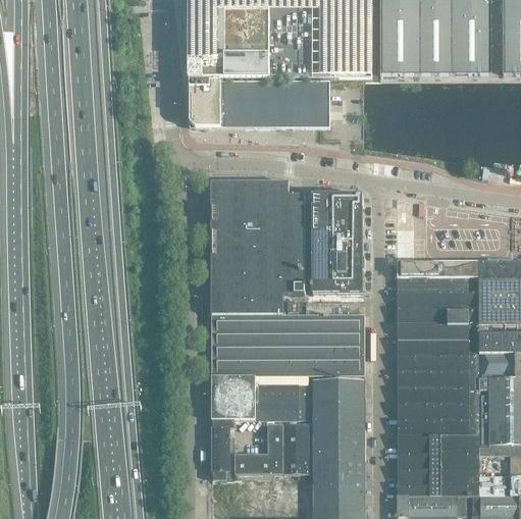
[(371,79),(371,30),(370,0),(188,0),(189,79),(190,79),(330,79),(337,79),(371,79)]
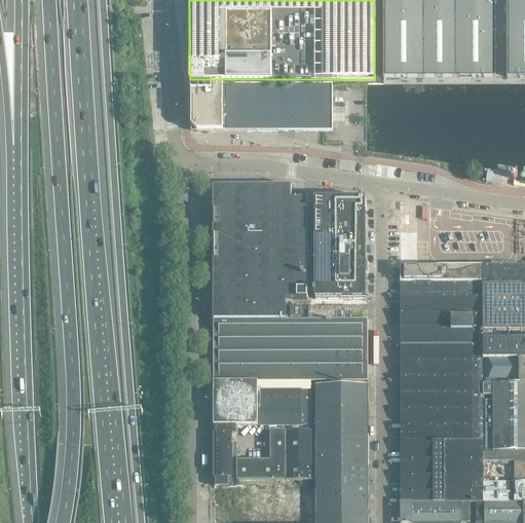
[(421,75),(420,0),(381,0),(382,75),(421,75)]
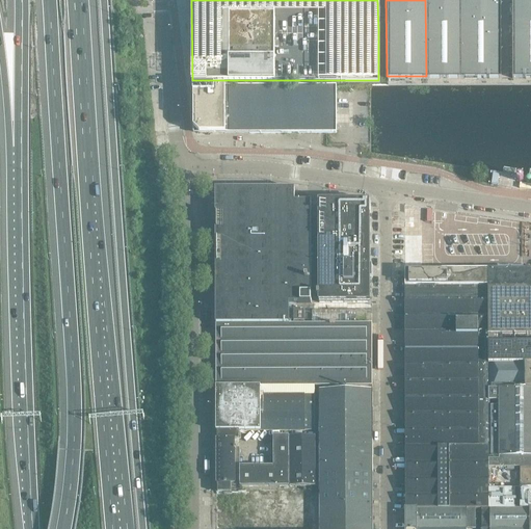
[(460,76),(459,0),(425,0),(426,76),(460,76)]
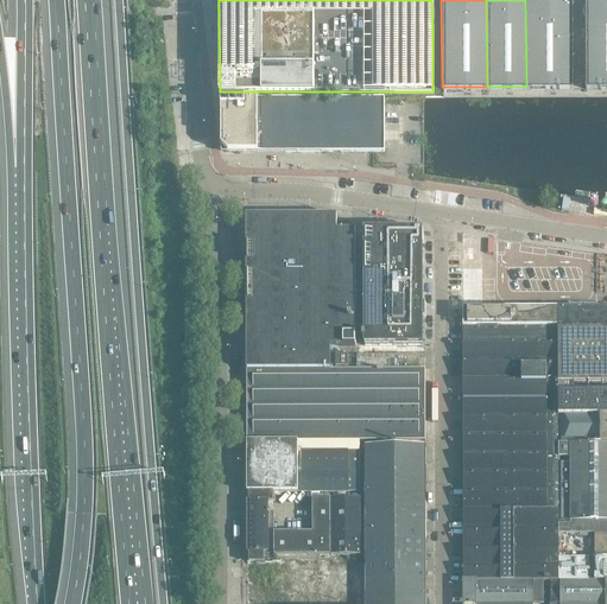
[(573,87),(571,0),(525,0),(526,87),(573,87)]
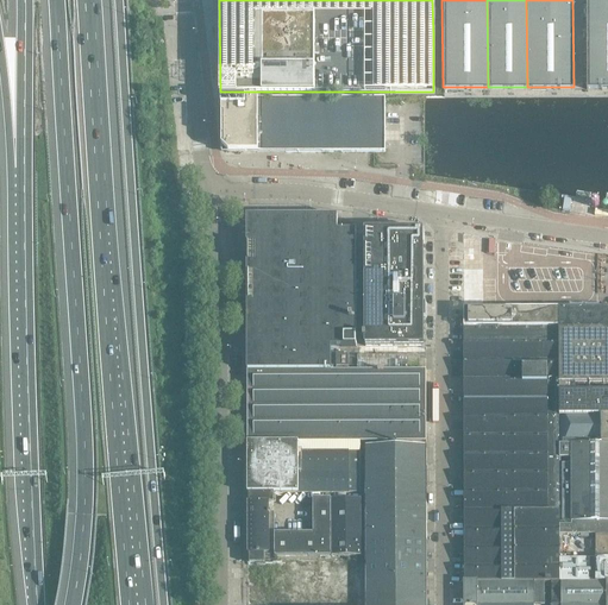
[(607,86),(607,0),(585,0),(585,87),(607,86)]
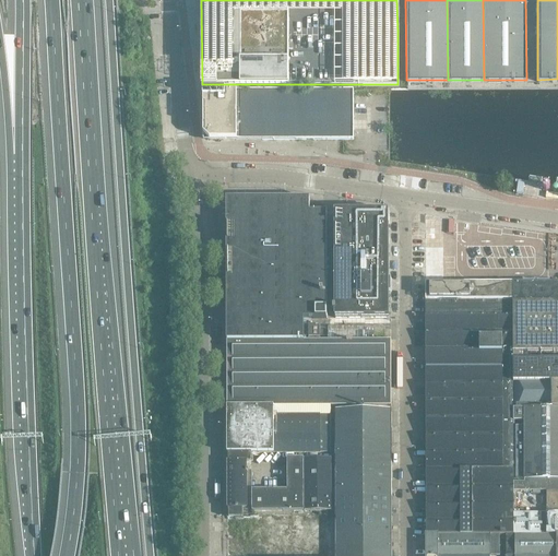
[(353,121),(353,99),(353,87),(202,87),(202,92),(203,131),(205,134),(209,138),(261,138),(308,138),(342,137),(353,137),(353,121)]
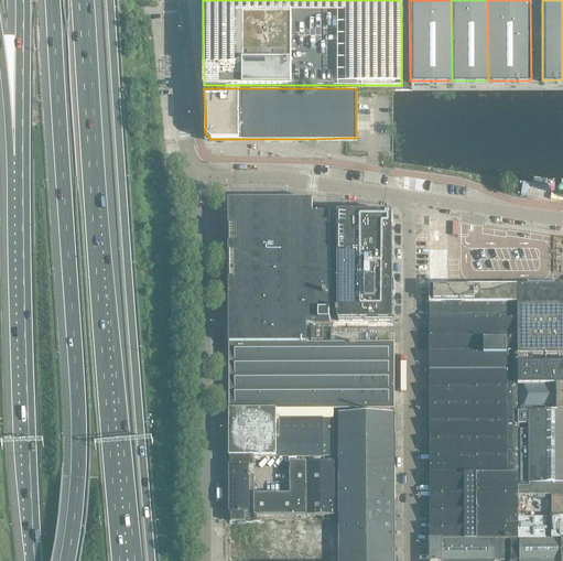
[(329,319),(328,213),(328,212),(325,212),(326,205),(312,203),(312,198),(311,198),(229,198),(228,198),(228,341),(229,341),(311,341),(311,336),(305,336),(305,325),(305,319),(329,319)]
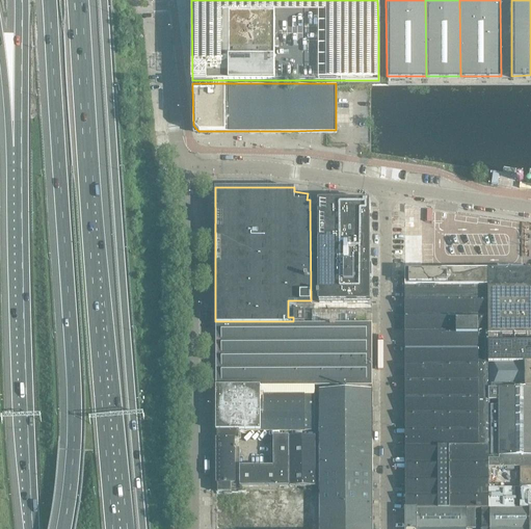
[(369,201),(369,200),(367,200),(318,200),(318,262),(314,262),(314,270),(318,270),(318,290),(317,290),(317,295),(318,295),(318,300),(369,299),(369,297),(369,201)]
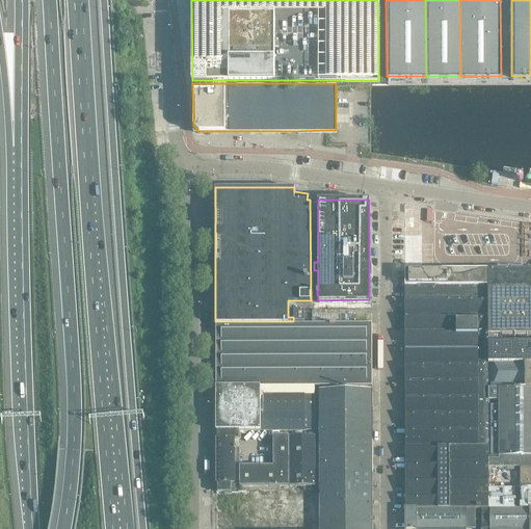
[(487,333),(487,285),(530,285),(530,266),(488,267),(483,267),(418,267),(417,204),(404,202),(404,284),(404,329),(455,329),(455,318),(477,318),(477,329),(477,333),(487,333)]
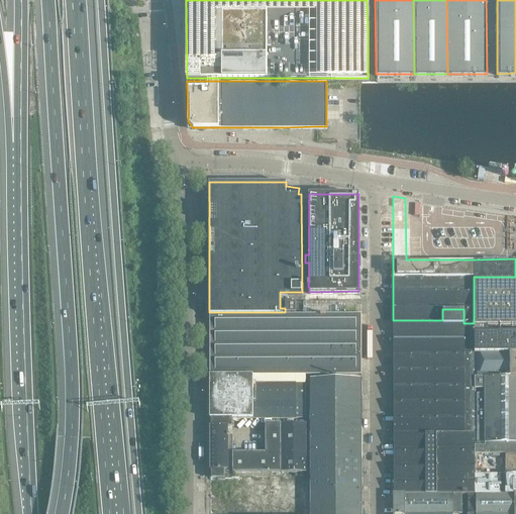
[(515,277),(474,277),(474,323),(474,330),(487,330),(487,323),(515,323),(515,277)]
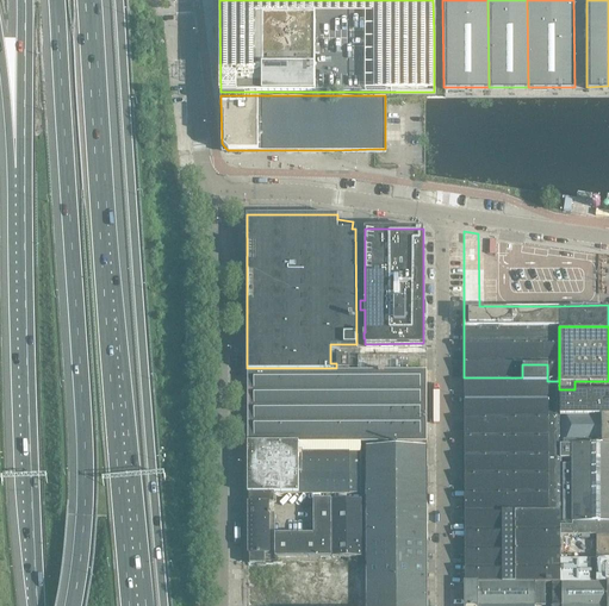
[(426,439),(426,368),(424,368),(406,368),(406,360),(397,360),(397,368),(384,368),(384,367),(378,367),(378,368),(356,368),(343,368),(343,364),(348,364),(348,354),(343,354),(343,351),(330,351),(330,363),(336,363),(336,368),(248,368),(247,368),(247,441),(281,439),(297,439),(360,439),(426,439)]
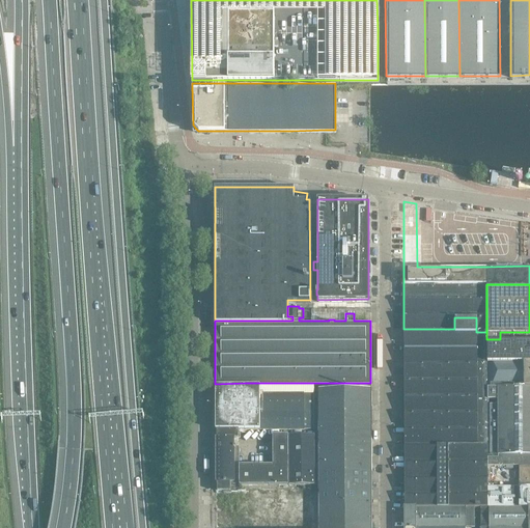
[(486,438),(486,385),(486,360),(486,339),(486,332),(476,332),(476,329),(476,317),(454,317),(454,329),(403,329),(403,443),(477,443),(477,438),(486,438)]
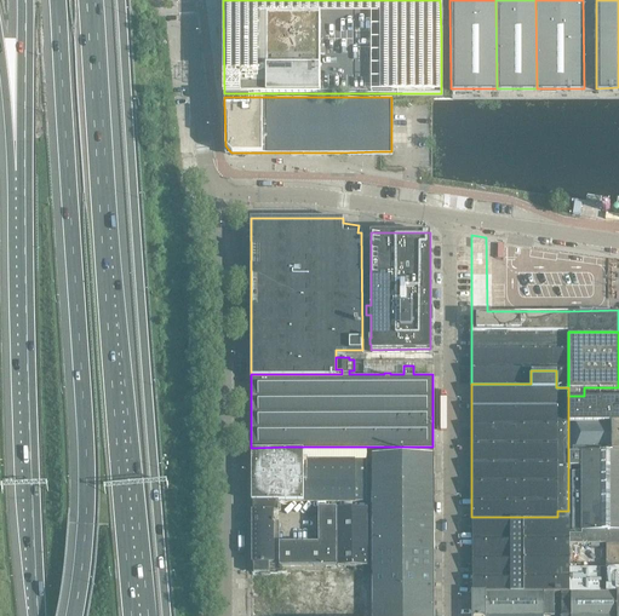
[(618,419),(618,395),(584,396),(568,396),(568,420),(618,419)]
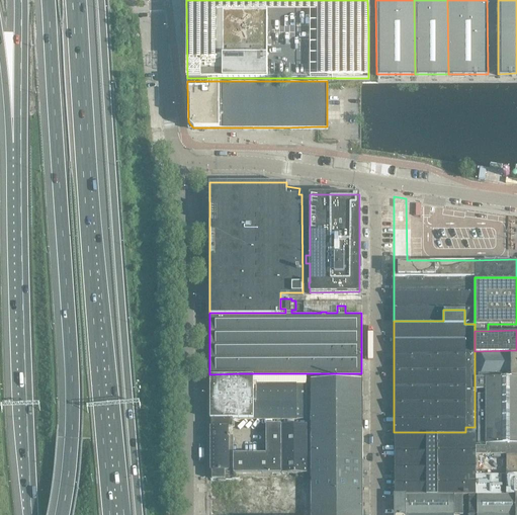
[(516,374),(516,350),(475,351),(475,375),(483,375),(516,374)]
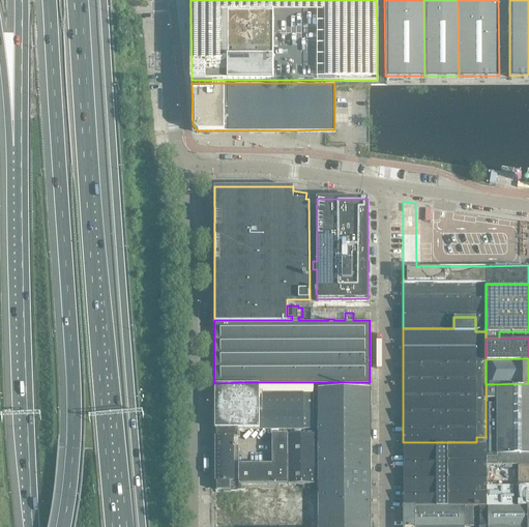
[(244,390),(244,382),(214,383),(214,390),(244,390)]
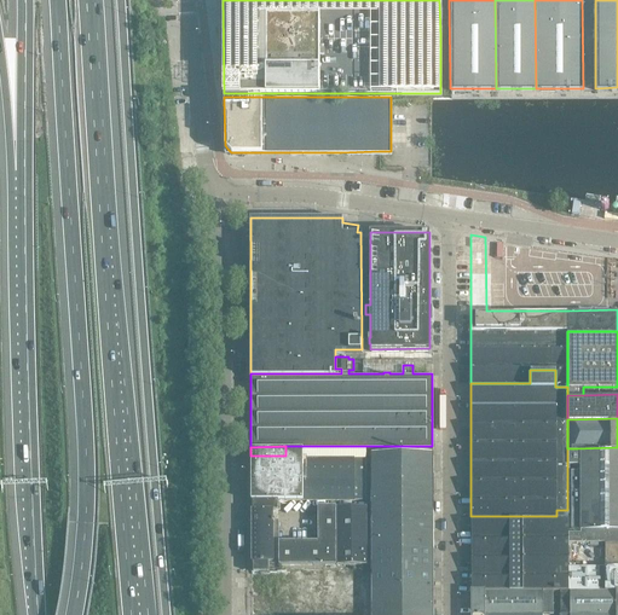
[(301,456),(301,446),(286,446),(286,456),(301,456)]
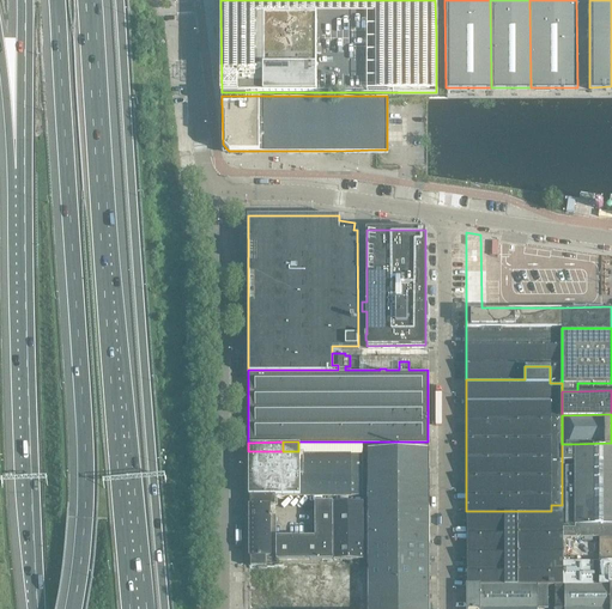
[(362,451),(362,442),(298,442),(298,451),(350,451),(362,451)]
